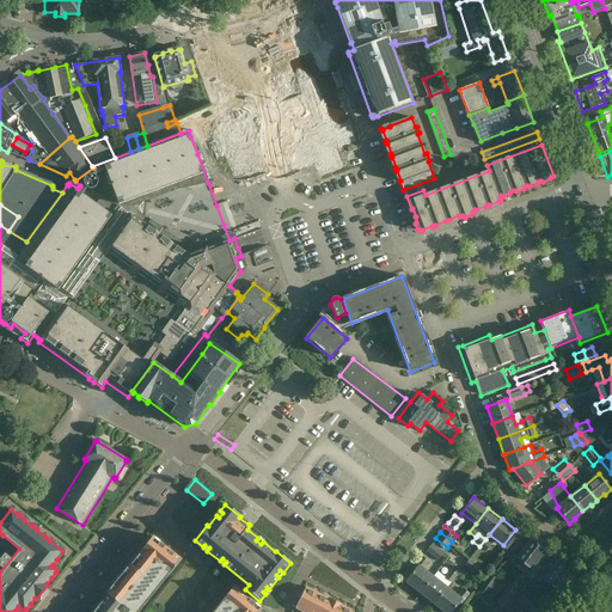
[(98,607),(93,611),(133,611),(132,611),(163,574),(153,567),(155,564),(169,575),(182,560),(153,536),(151,538),(152,539),(153,538),(157,542),(153,546),(147,543),(140,551),(141,552),(135,560),(138,562),(134,567),(130,564),(124,571),(122,570),(110,585),(112,586),(106,593),(108,595),(103,601),(105,604),(101,610),(98,607)]
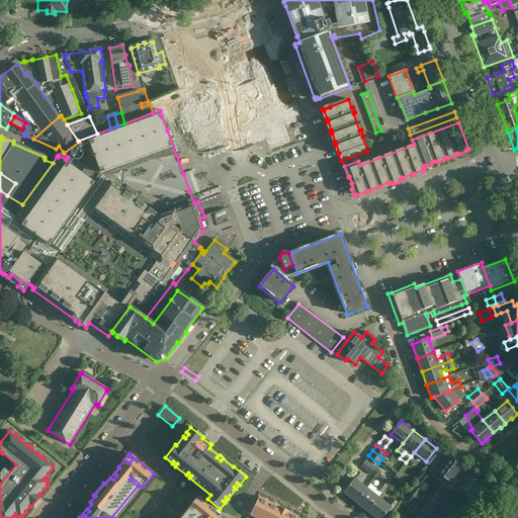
[(429,472),(440,459),(435,455),(424,468),(429,472)]
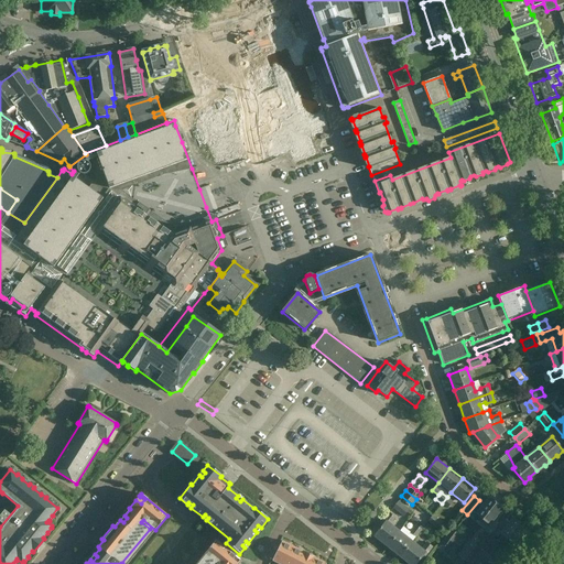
[(453,501),(447,497),(442,503),(447,508),(453,501)]
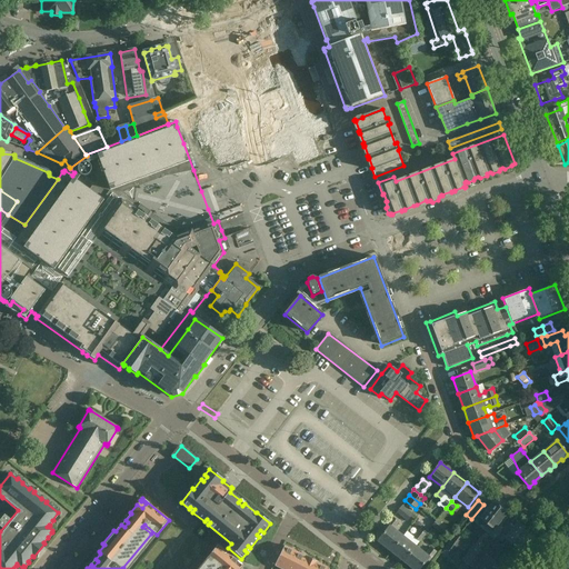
[(489,509),(483,505),(471,519),(480,526),(483,521),(493,529),(506,515),(492,503),(489,509)]
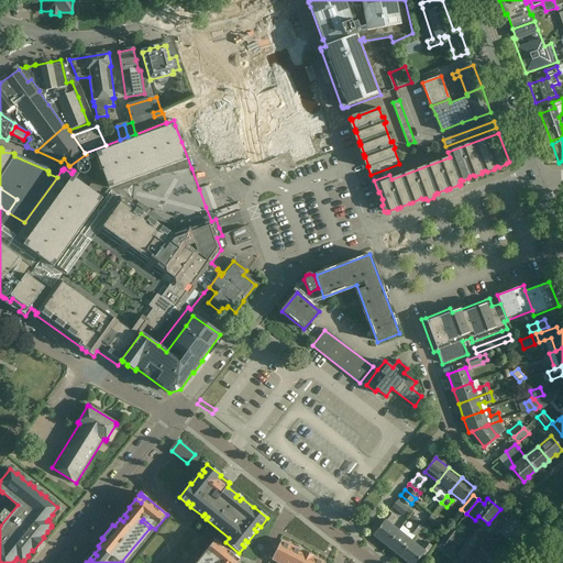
[(408,508),(397,499),(392,507),(403,516),(408,508)]
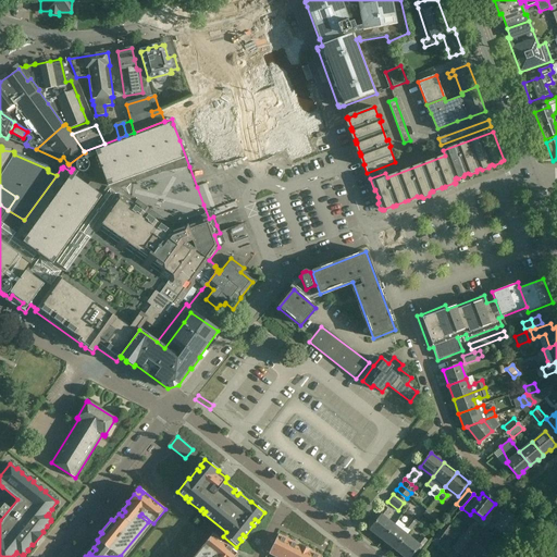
[(378,533),(384,539),(394,525),(385,519),(391,511),(384,507),(376,517),(379,518),(370,530),(376,534),(378,533)]
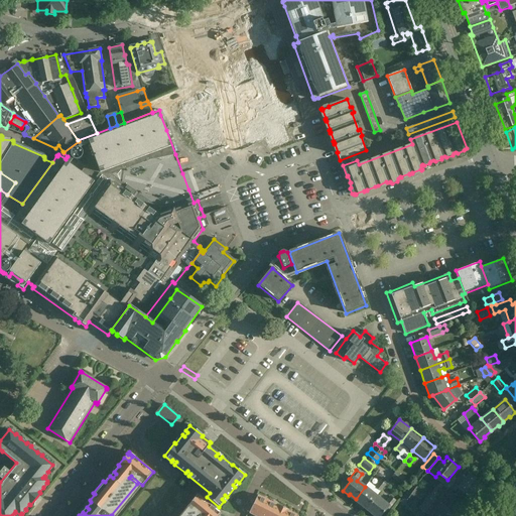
[(406,479),(396,471),(391,477),(401,485),(406,479)]
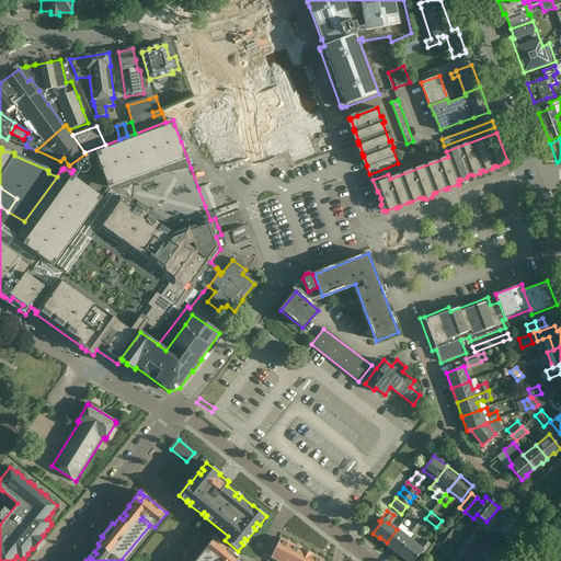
[(523,526),(510,516),(505,522),(500,517),(489,531),(497,538),(500,534),(511,542),(523,526)]
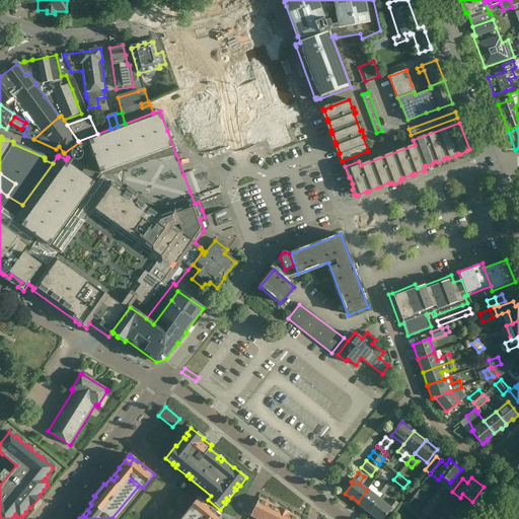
[(367,490),(358,502),(365,508),(364,509),(369,512),(370,512),(369,511),(379,499),(382,495),(383,495),(388,488),(382,483),(377,490),(371,485),(367,490)]
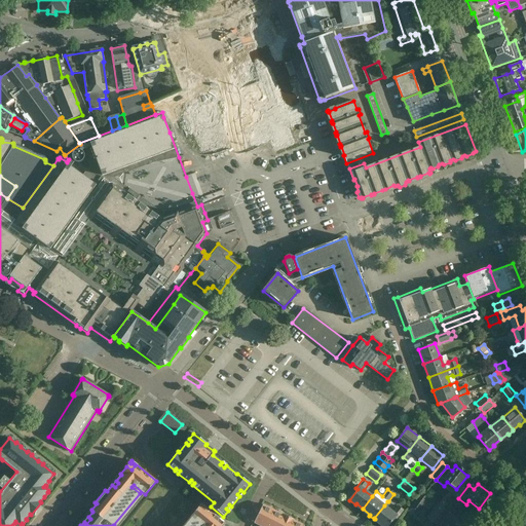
[(420,493),(415,500),(423,506),(428,511),(430,508),(434,503),(430,500),(420,493)]
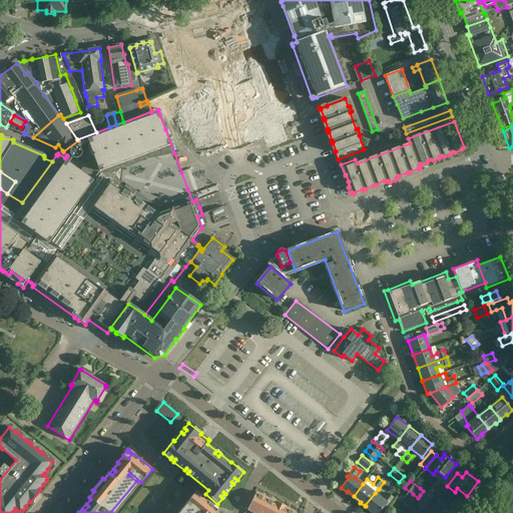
[(210,512),(214,508),(215,508),(215,507),(195,491),(185,504),(196,512),(195,512),(191,512),(186,509),(183,512),(210,512)]
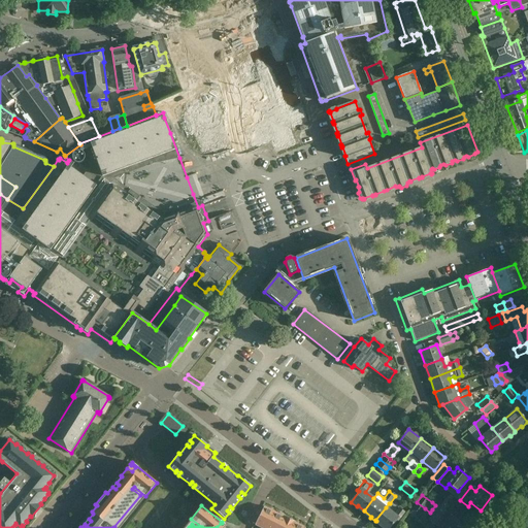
[(439,505),(429,520),(439,527),(460,527),(464,524),(452,515),(446,510),(439,505)]
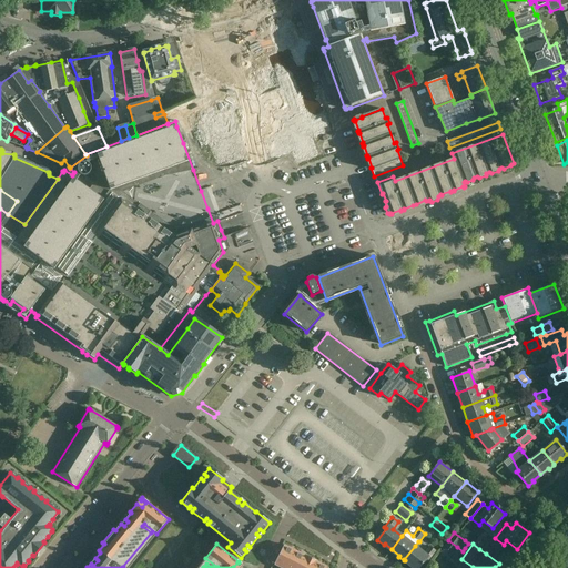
[(281,567),(286,567),(295,550),(284,545),(274,565),(281,567)]
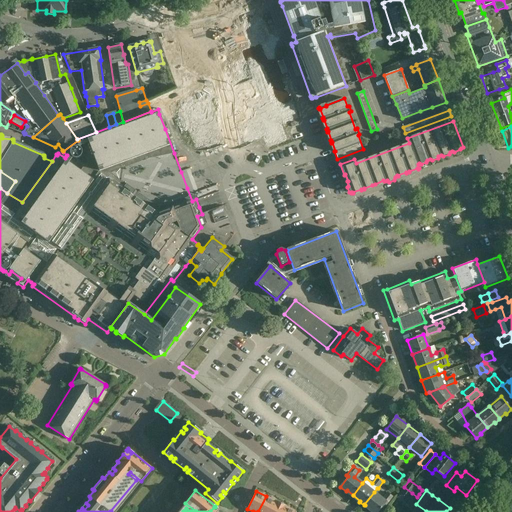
[(383,499),(374,492),(364,504),(365,505),(371,510),(370,511),(372,511),(377,511),(384,504),(386,506),(393,497),(388,493),(383,499)]
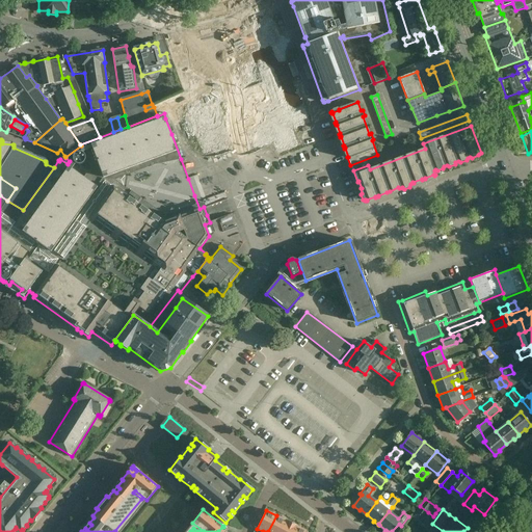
[(287,521),(276,515),(268,531),(281,531),(287,521)]
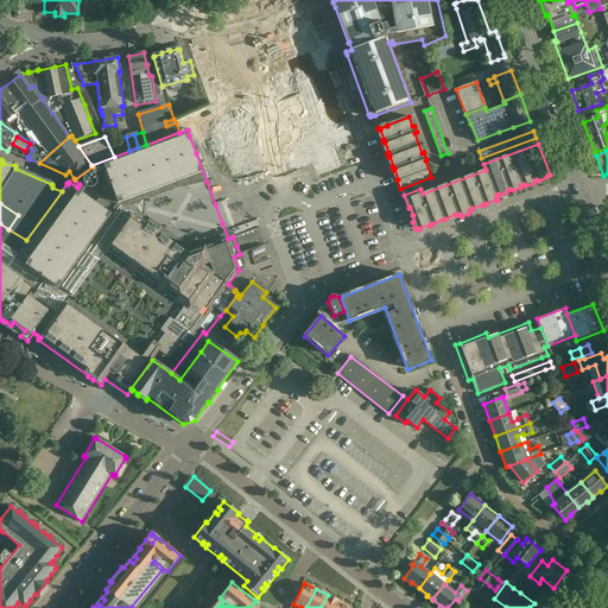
[(340,601),(328,595),(321,607),(335,607),(340,601)]
